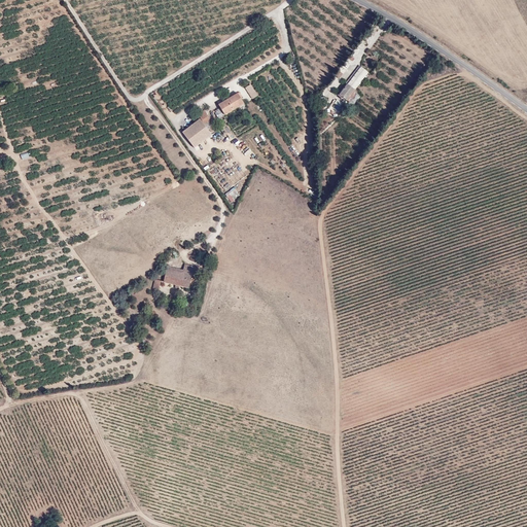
[(363,76),(366,72),(358,66),(346,83),(347,84),(339,95),(346,100),(354,90),(357,84),(360,80),(363,76)]
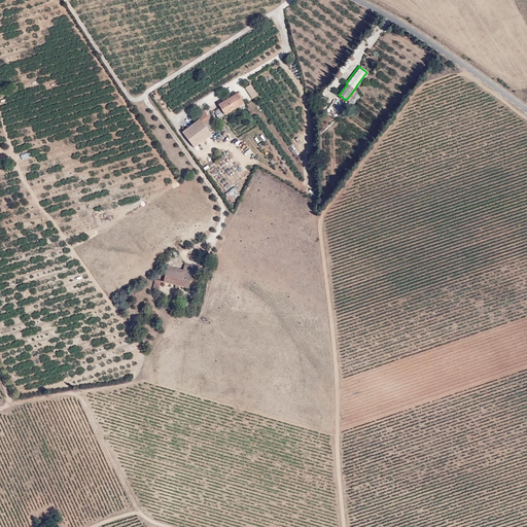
[(339,78),(342,74),(337,70),(334,74),(339,78)]
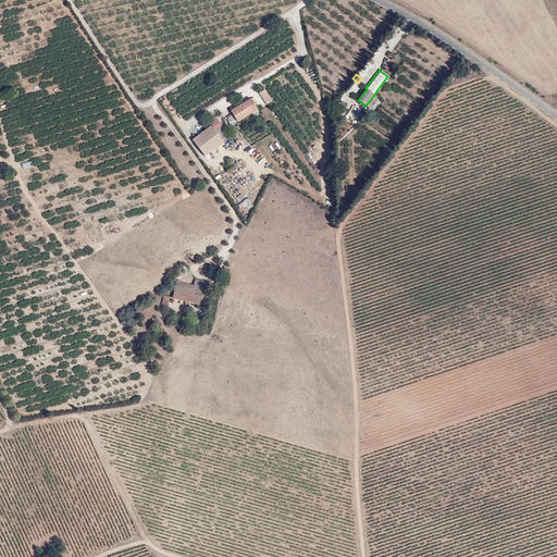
[(367,89),(366,88),(357,100),(358,100),(367,89)]
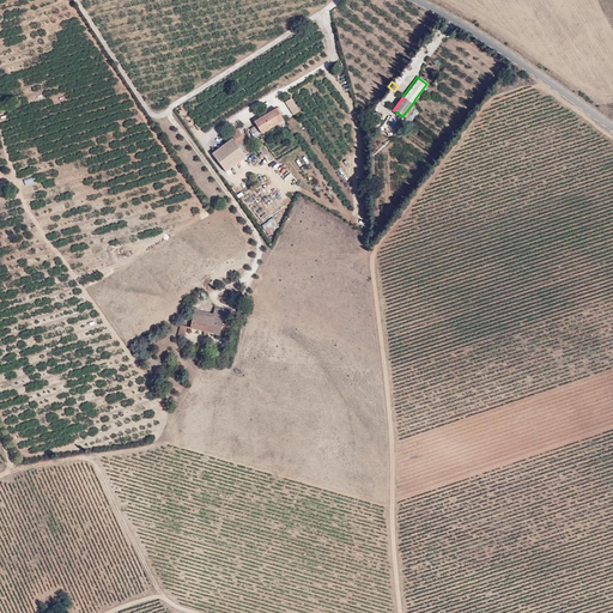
[(298,111),(290,98),(285,102),(293,114),(298,111)]
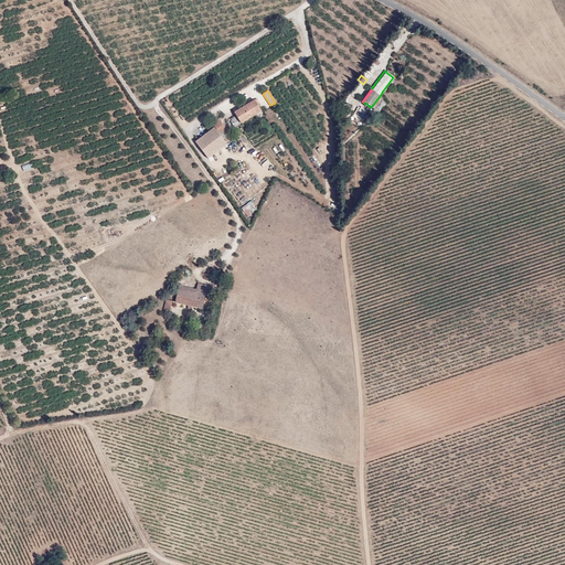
[(257,105),(254,100),(234,113),(241,123),(260,112),(257,105)]
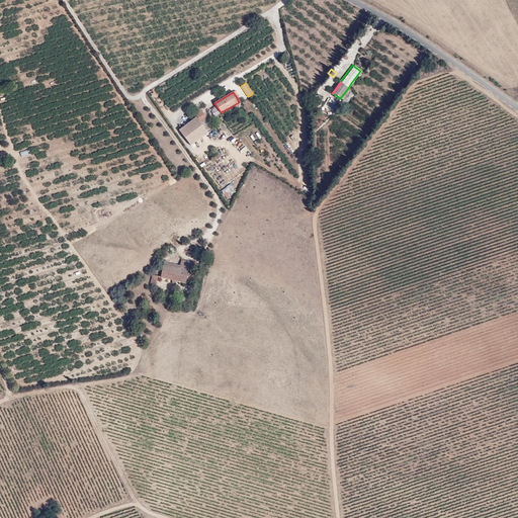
[(200,122),(204,119),(206,118),(201,110),(195,114),(200,122)]
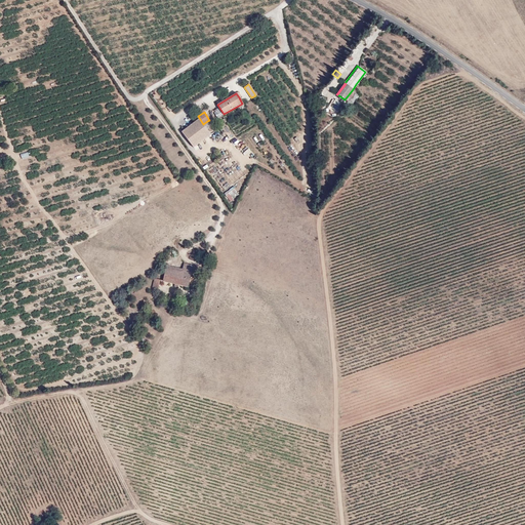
[(199,119),(182,132),(193,147),(210,134),(203,124),(199,119)]
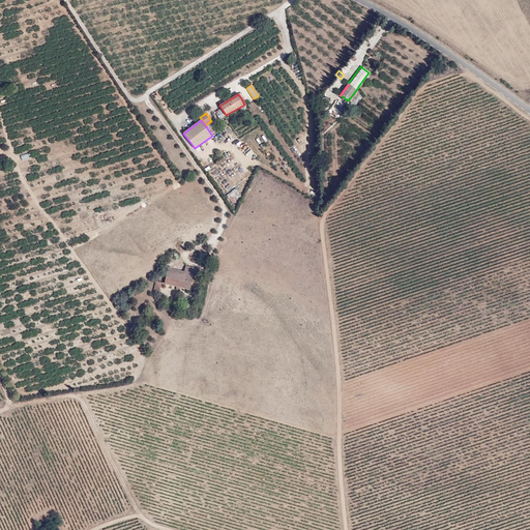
[(213,127),(209,122),(205,125),(209,130),(213,127)]
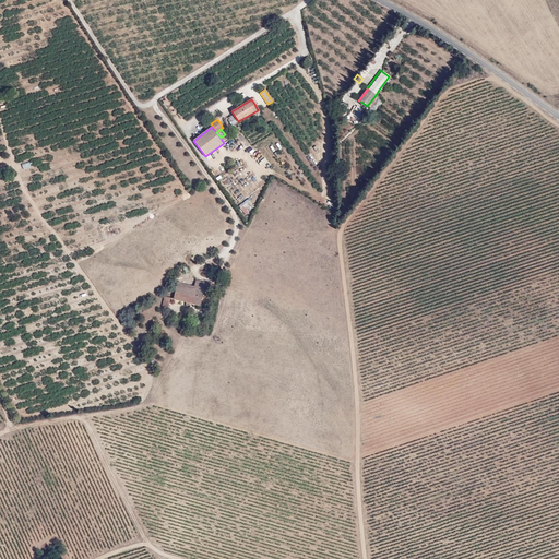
[(245,215),(256,210),(251,200),(240,205),(245,215)]
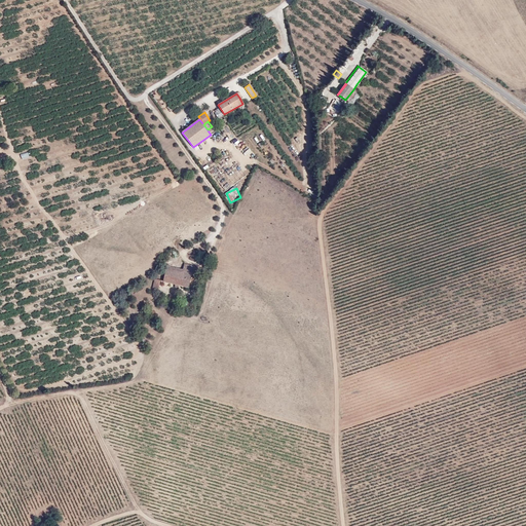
[(184,263),(183,268),(183,270),(171,267),(171,265),(166,264),(162,282),(188,288),(191,275),(195,275),(197,267),(184,263)]
